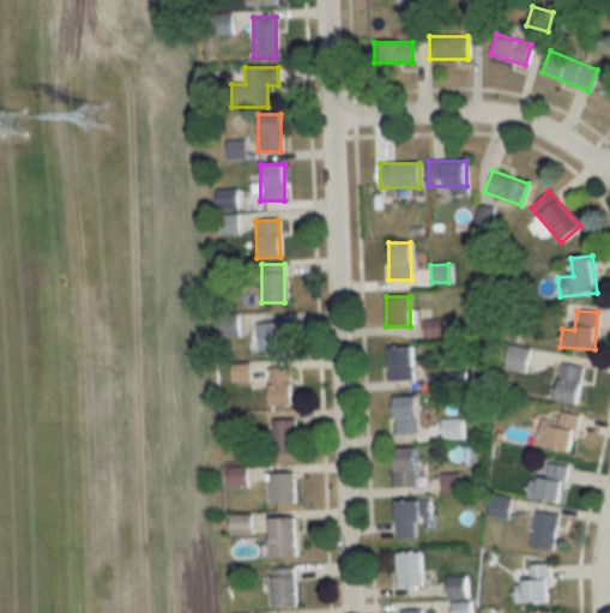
[(442,336),(442,320),(422,320),(422,336),(442,336)]
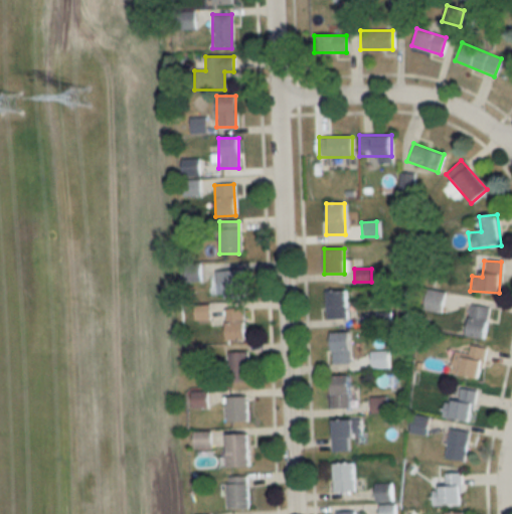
[(222,299),(243,299),(243,272),(215,272),(215,292),(222,292),(222,299)]
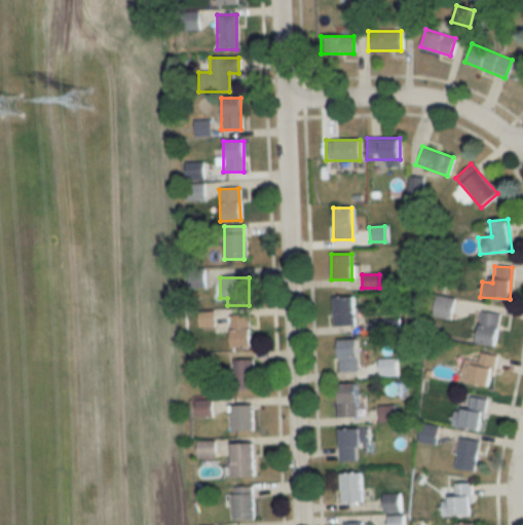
[(431,316),(449,320),(453,299),(435,296),(431,316)]
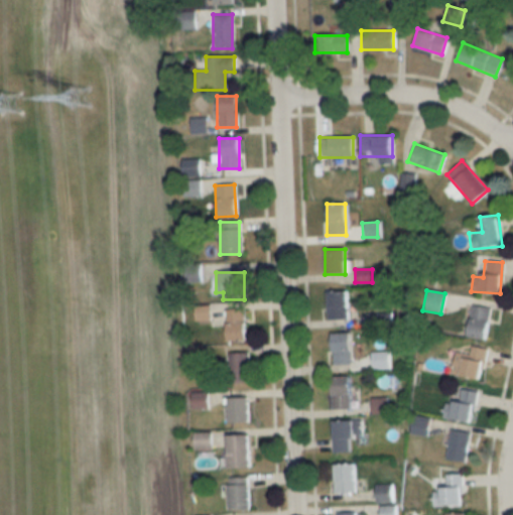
[(346,319),(346,291),(326,291),(326,319),(346,319)]
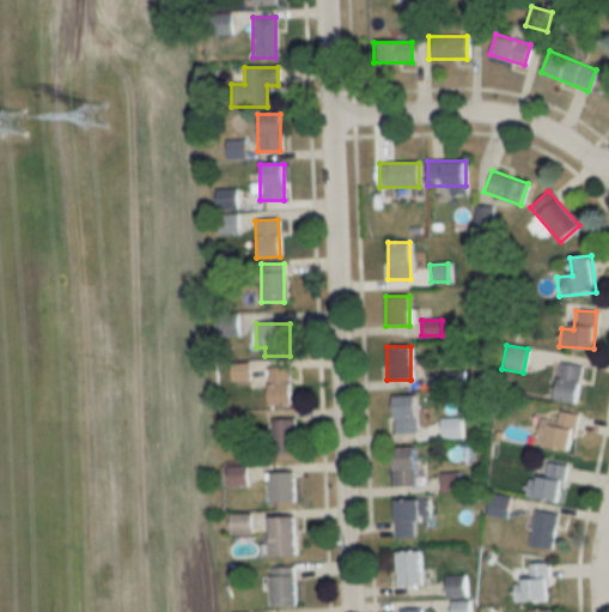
[(580,365),(558,363),(554,401),(577,403),(580,365)]
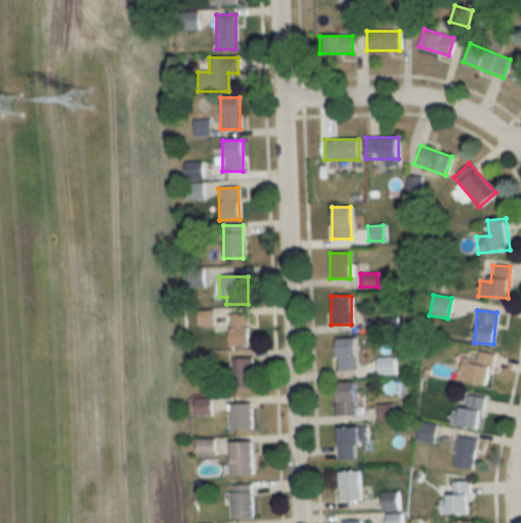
[(248,346),(248,314),(228,314),(228,346),(248,346)]
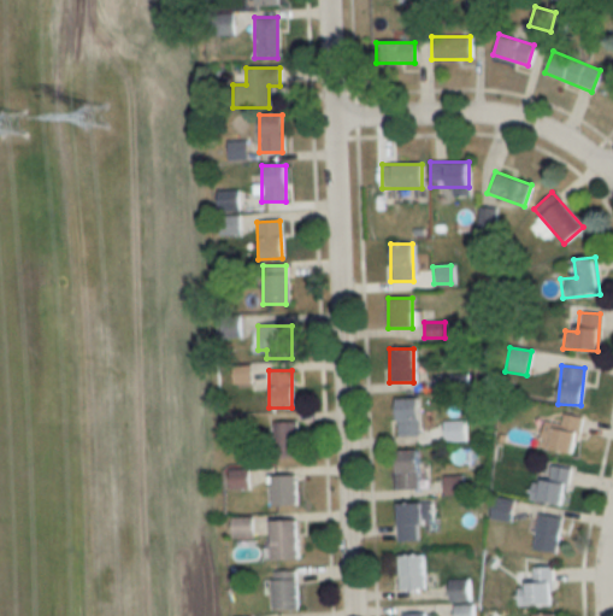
[(418,398),(395,398),(395,435),(418,435),(418,398)]
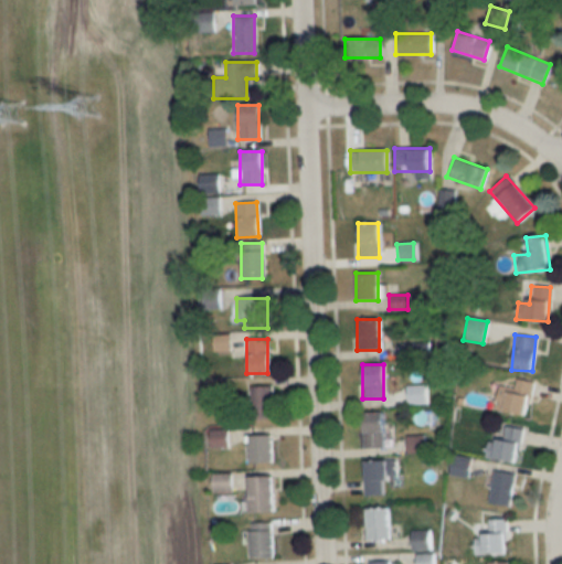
[(532,382),(510,376),(506,394),(500,393),(496,410),(525,416),(532,382)]
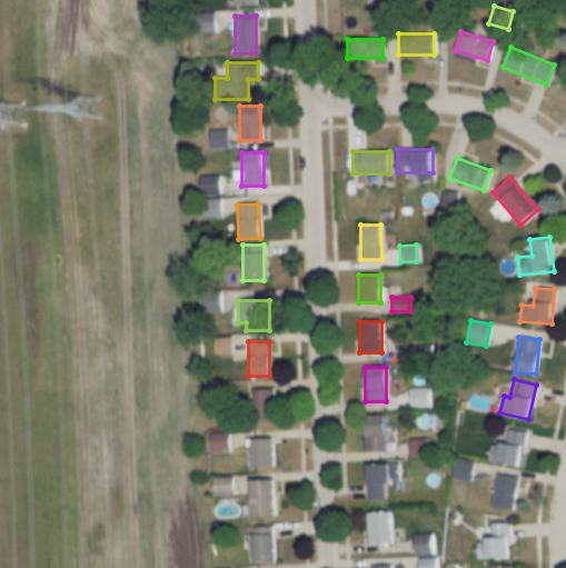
[(272,421),(272,389),(251,389),(251,421),(272,421)]
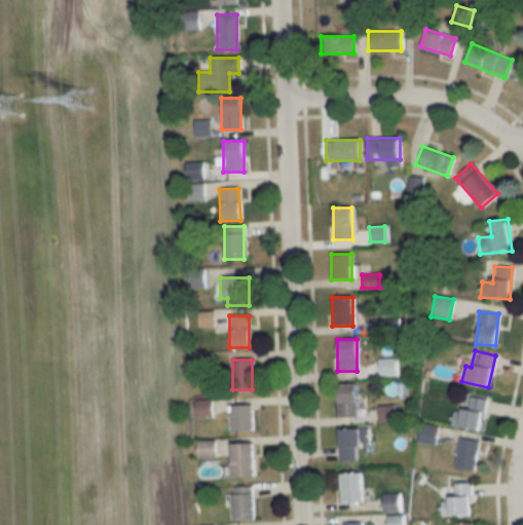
[(337,417),(356,417),(356,384),(337,384),(337,417)]
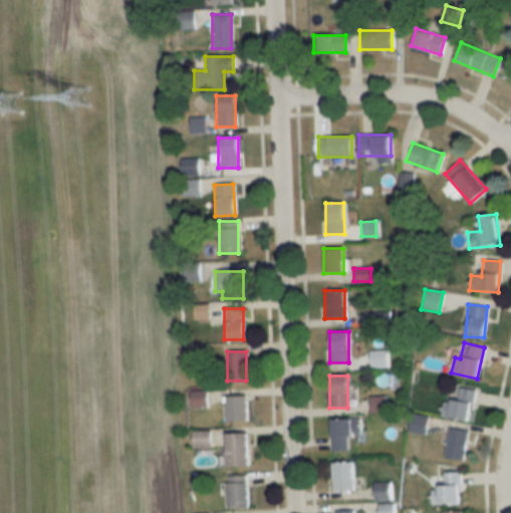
[(444,399),(440,415),(468,421),(475,391),(458,387),(455,402),(444,399)]
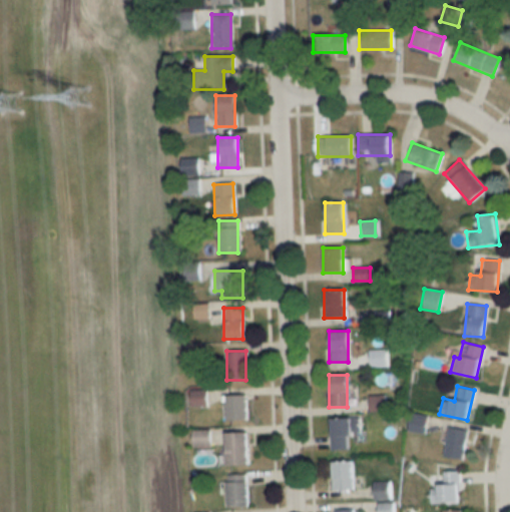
[(226,395),(226,419),(245,419),(245,395),(226,395)]
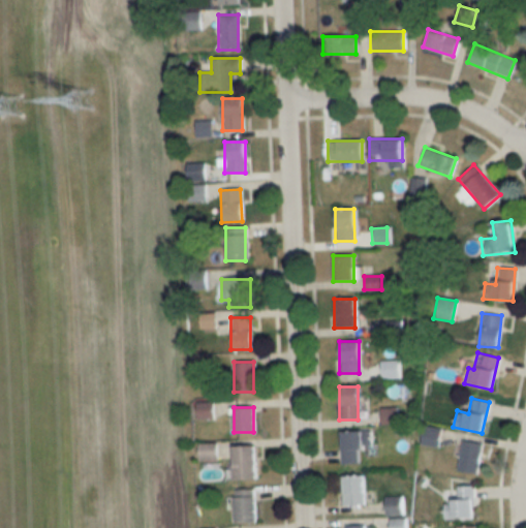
[(437,429),(421,428),(420,444),(436,445),(437,429)]
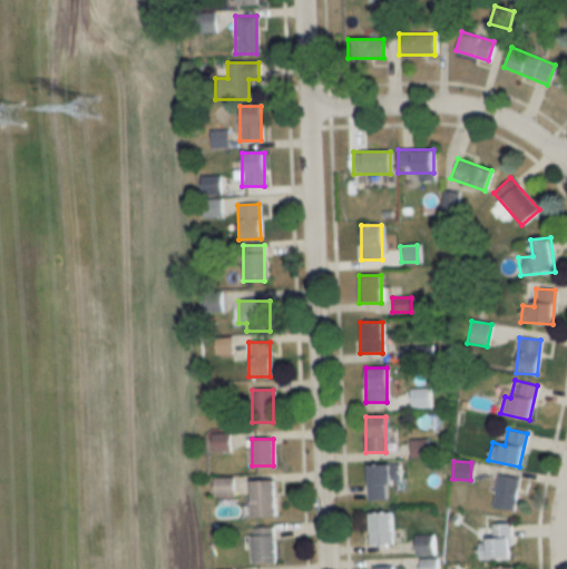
[(384,484),(398,484),(398,464),(368,464),(368,500),(384,500),(384,484)]
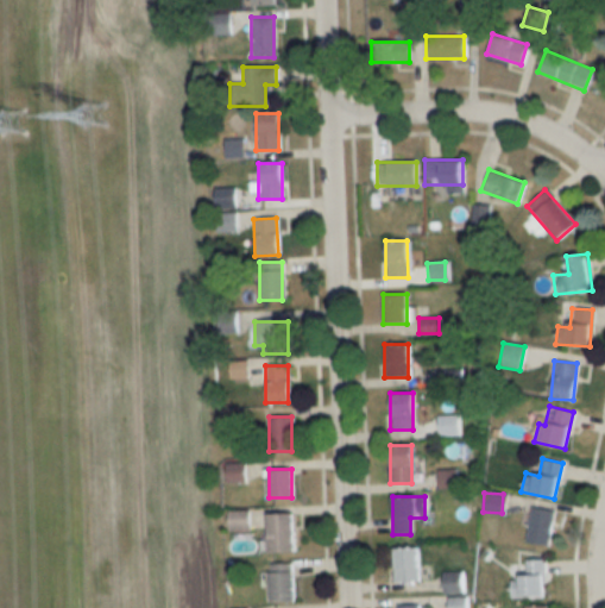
[(546,547),(554,512),(530,507),(523,541),(546,547)]
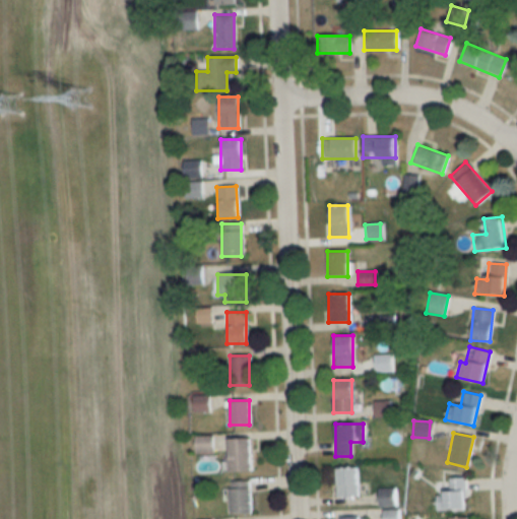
[(252,472),(252,438),(230,438),(230,472),(252,472)]
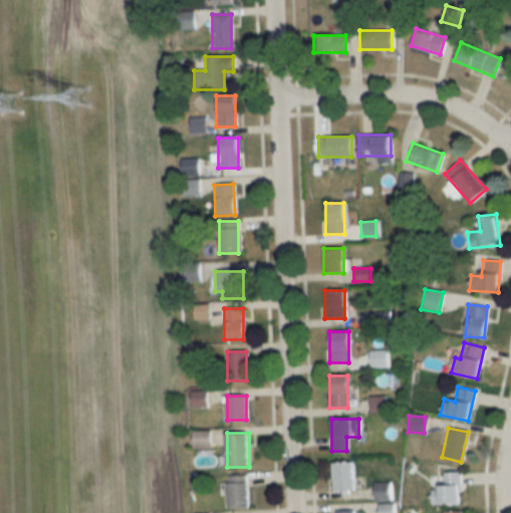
[(331,463),(331,490),(351,490),(351,463),(331,463)]
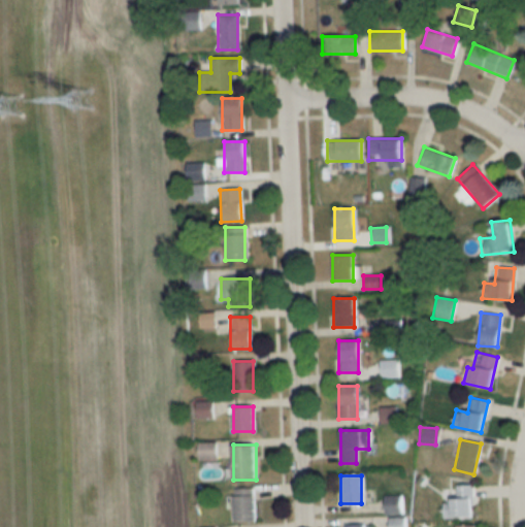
[(471,519),(471,485),(453,485),(453,503),(441,503),(441,519),(471,519)]
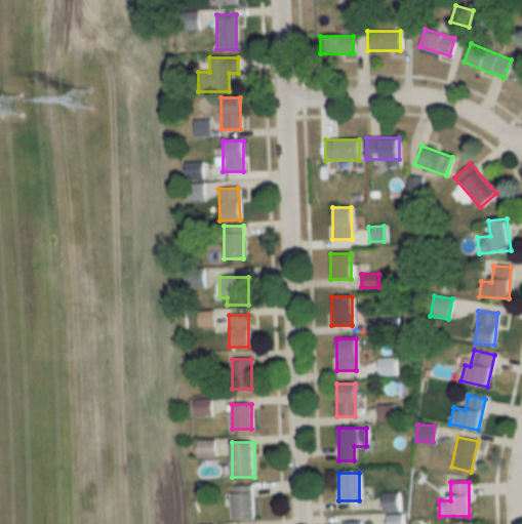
[(252,486),(232,486),(232,519),(252,519),(252,486)]
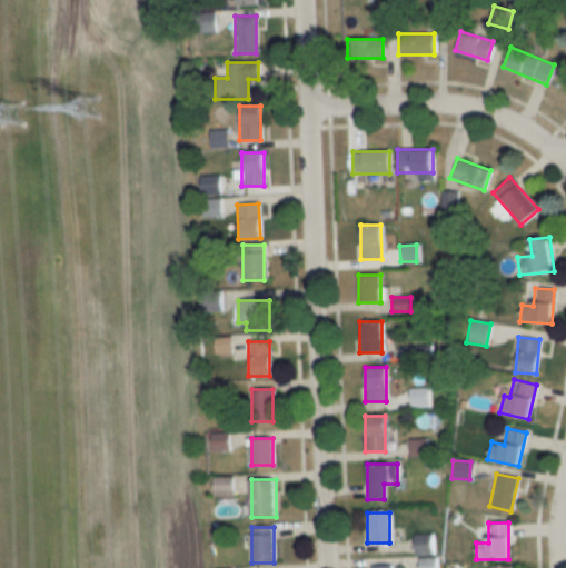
[(432,555),(430,535),(414,536),(414,555),(432,555)]
